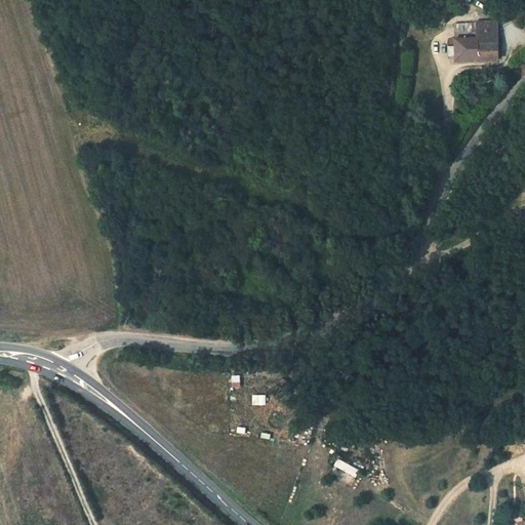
[(501,63),(496,35),(476,40),(477,46),(479,69),(501,63)]
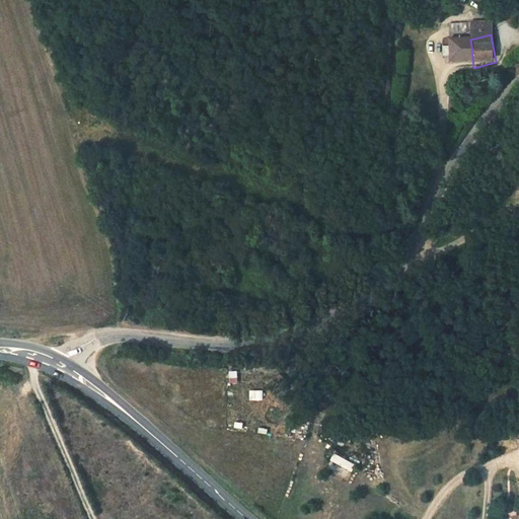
[(445,53),(449,75),(473,68),(471,46),(445,53)]
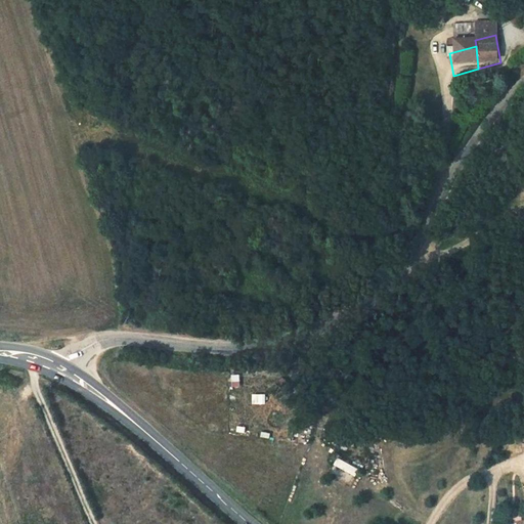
[(437,56),(425,59),(427,71),(440,68),(437,56)]
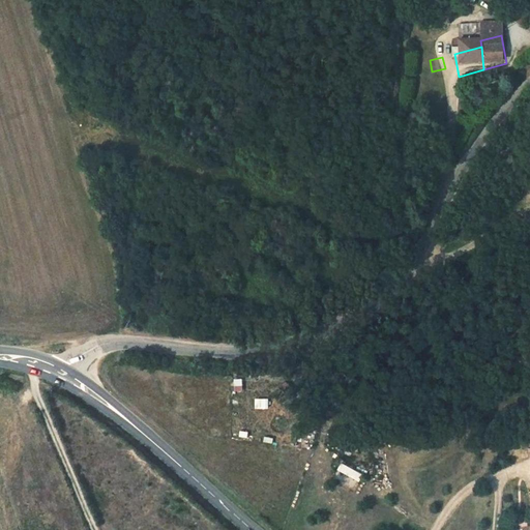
[(234,378),(233,390),(242,391),(243,378),(234,378)]
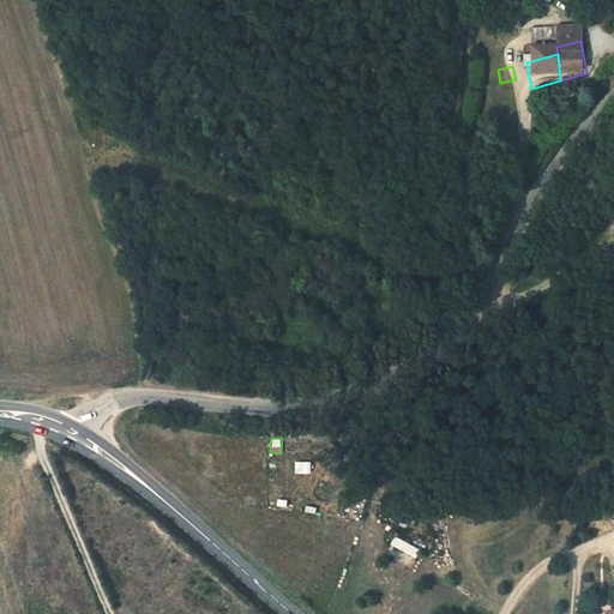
[(390,548),(417,555),(420,546),(392,539),(390,548)]
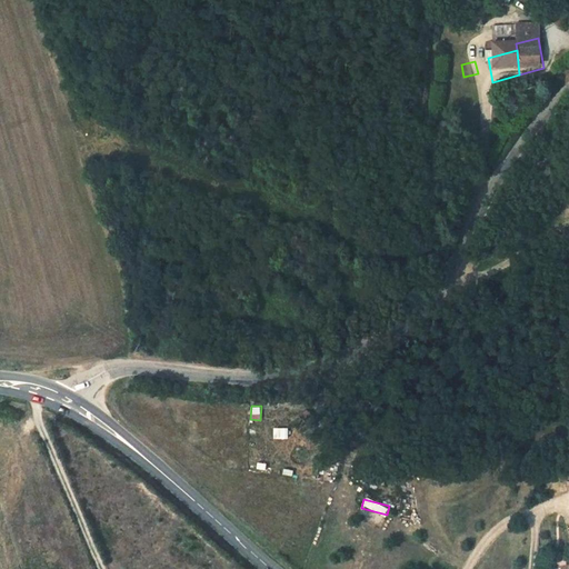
All buildings are outlined.
